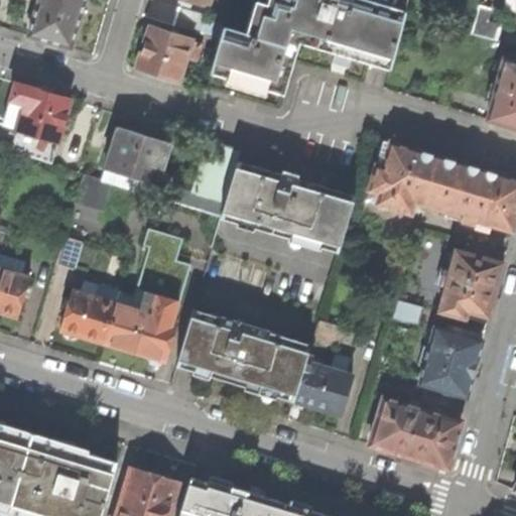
[(40,0),(30,33),(73,46),(79,23),(86,2),(79,0),(40,0)]
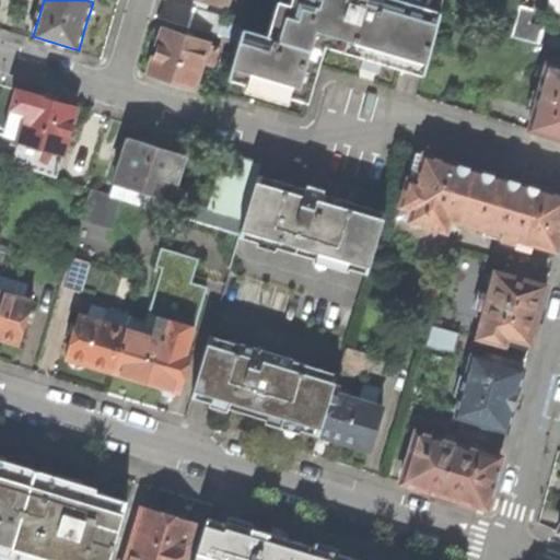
[(231,76),(307,100),(325,42),(376,57),(422,71),(441,9),(410,0),(308,0),(306,9),(291,4),(289,11),(276,8),(267,36),(245,30),(231,76)]
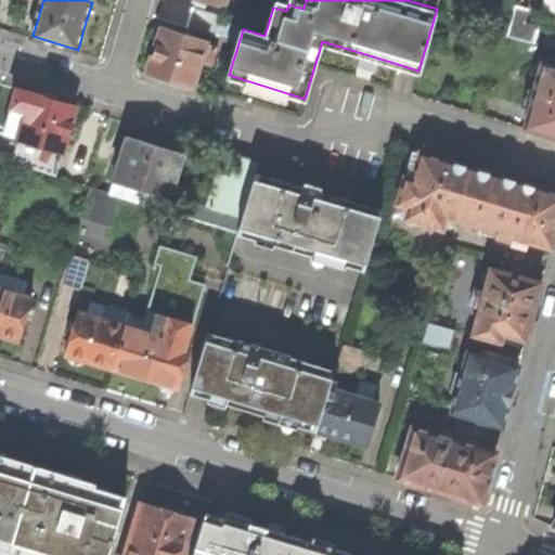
[(534,41),(539,24),(527,21),(530,8),(515,3),(507,34),(534,41)]
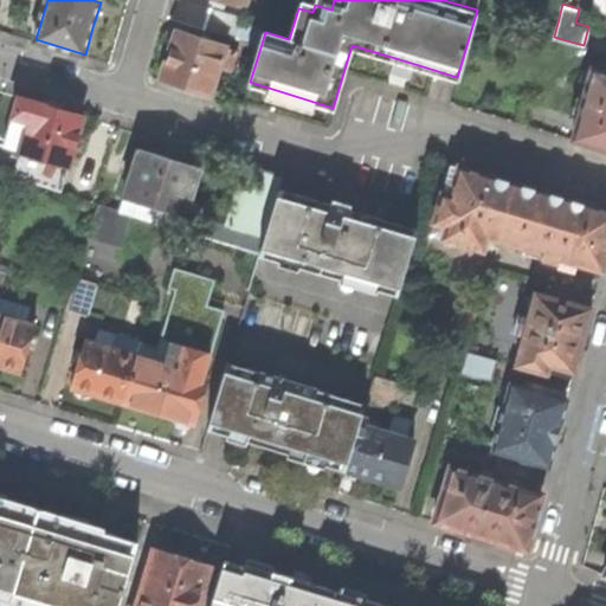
[(236,38),(243,17),(210,6),(204,27),(236,38)]
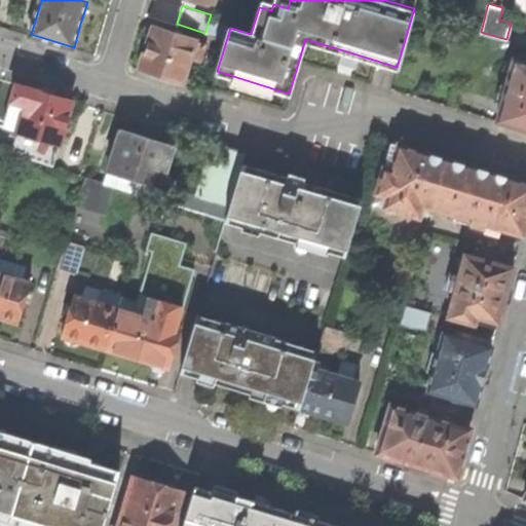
[(190,58),(195,40),(153,27),(147,46),(141,66),(183,79),(190,58)]
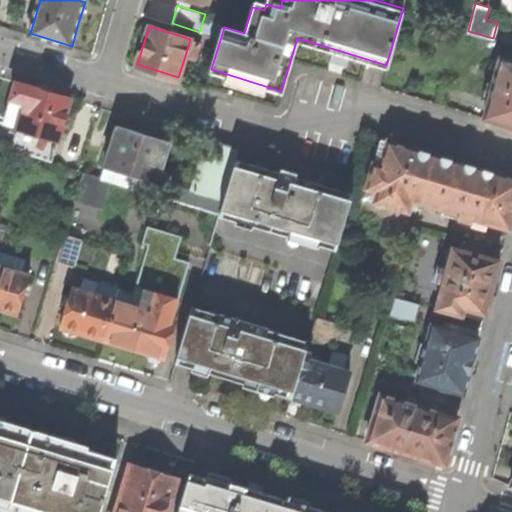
[(219,38),(202,33),(199,42),(216,47),(219,38)]
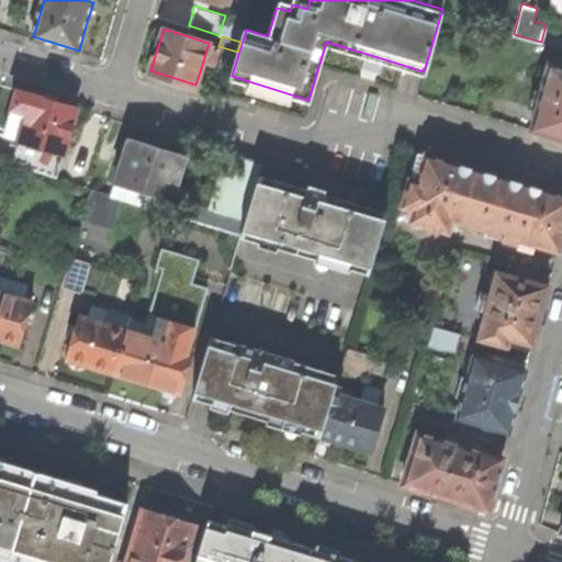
[(218,46),(209,43),(203,62),(213,65),(218,46)]
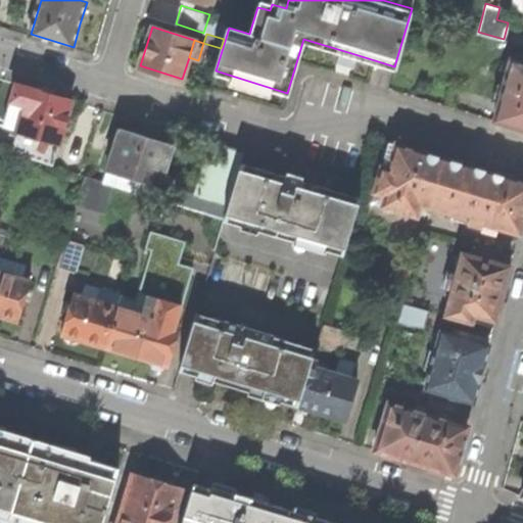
[(522,60),(512,57),(494,119),(522,127),(522,60)]
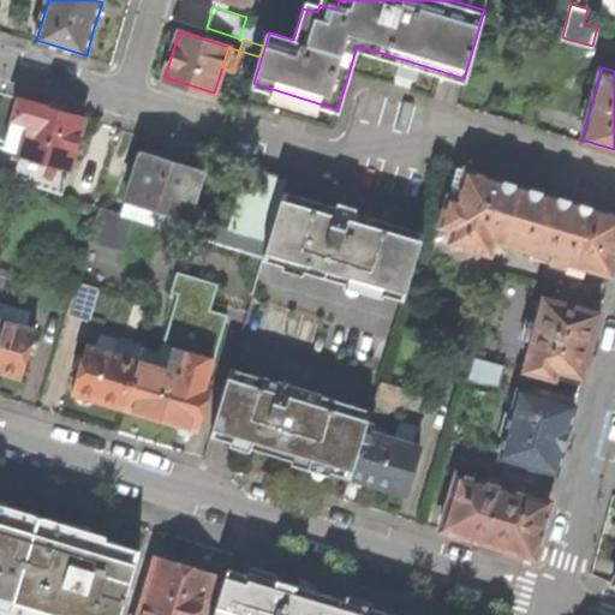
[(15,171),(65,185),(84,118),(61,111),(18,97),(12,118),(29,123),(19,154),(15,171)]
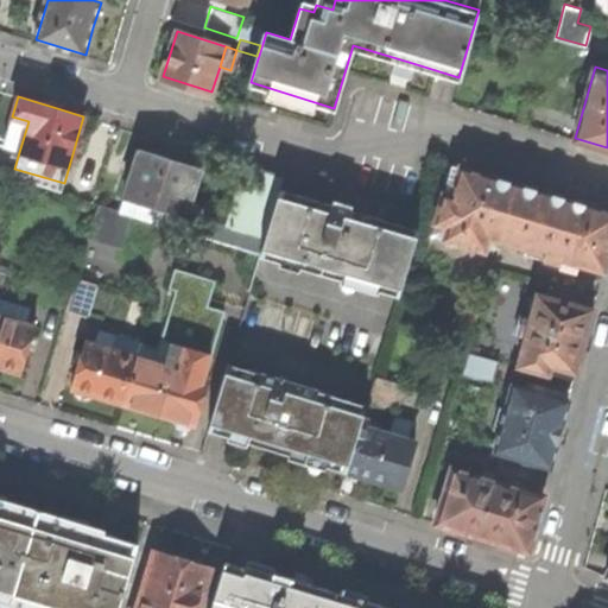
[(2,146),(19,152),(29,121),(12,116),(2,146)]
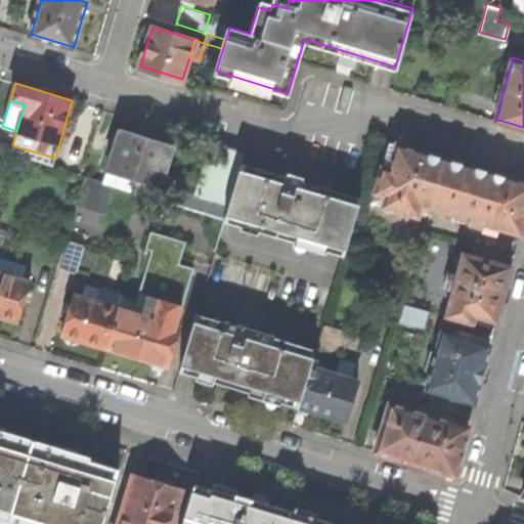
[(121,129),(108,171),(141,181),(160,187),(173,144),(140,134),(121,129)]
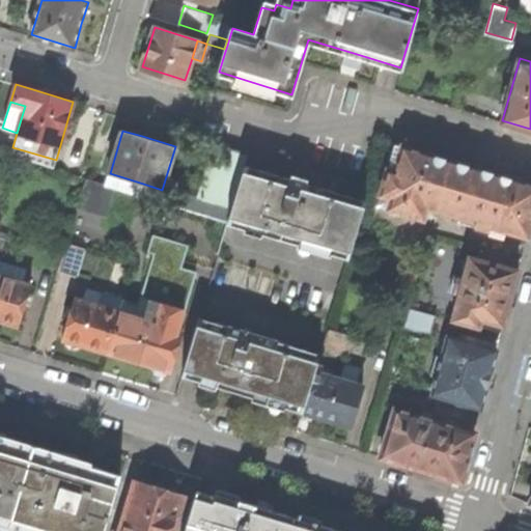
[(393,144),(388,167),(395,169),(401,146),(393,144)]
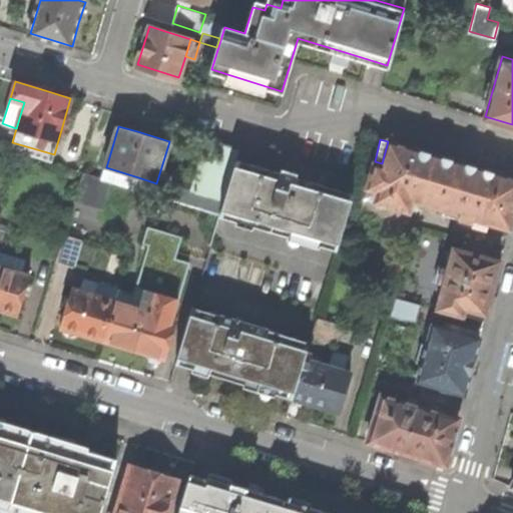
[(422,202),(435,156),(388,141),(382,163),(375,161),(364,199),(407,210),(410,200),(422,203),(422,202)]
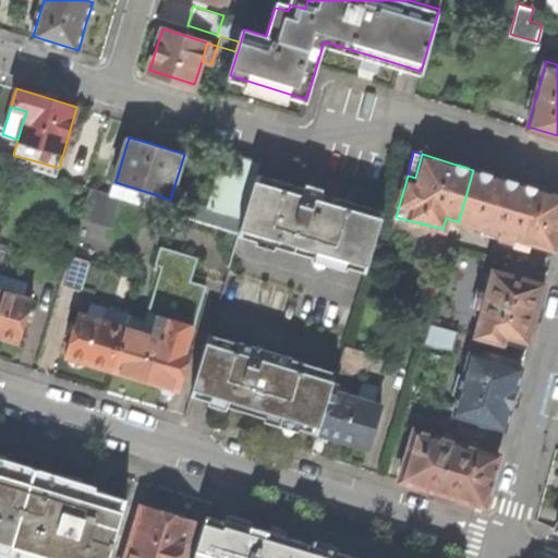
[(205,221),(239,232),(255,176),(221,166),(205,221)]
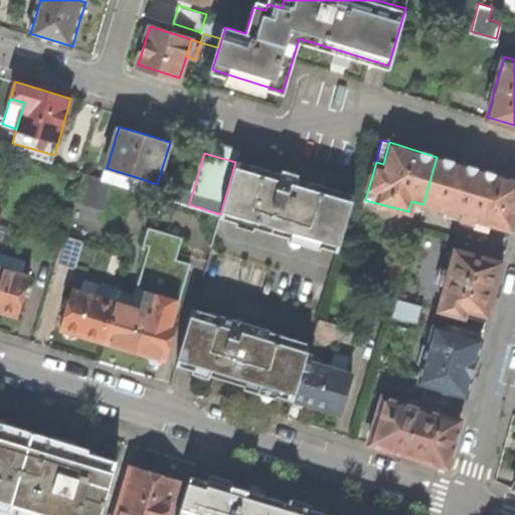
[(514,179),(437,157),(423,203),(440,208),(438,213),(489,228),(491,223),(510,229),(514,212),(514,179)]
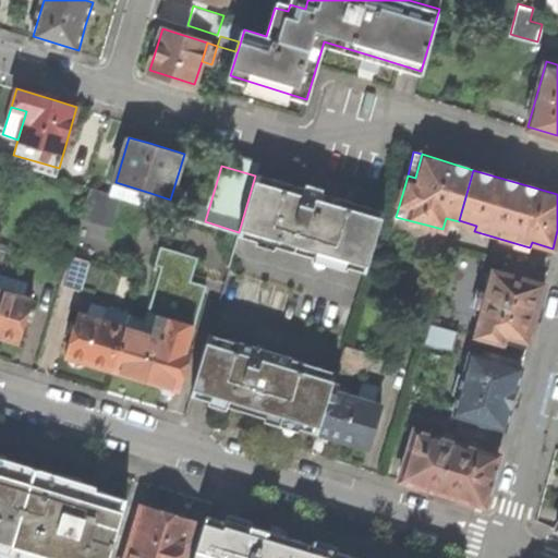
[(303,186),(256,173),(255,176),(239,232),(302,253),(366,271),(384,209),(332,195),(322,192),(323,187),(304,182),(303,186)]
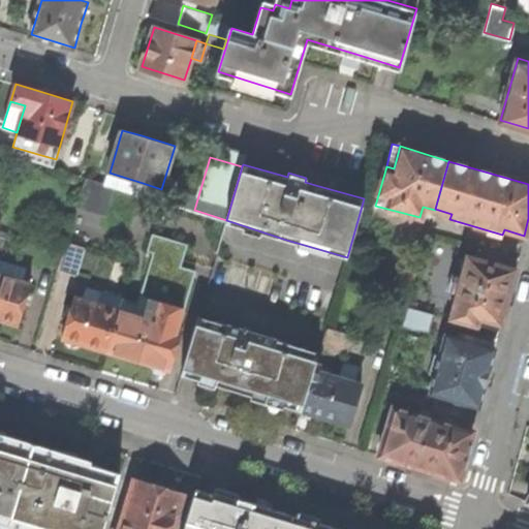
[(139,193),(143,183),(110,173),(105,183),(114,185),(139,193)]
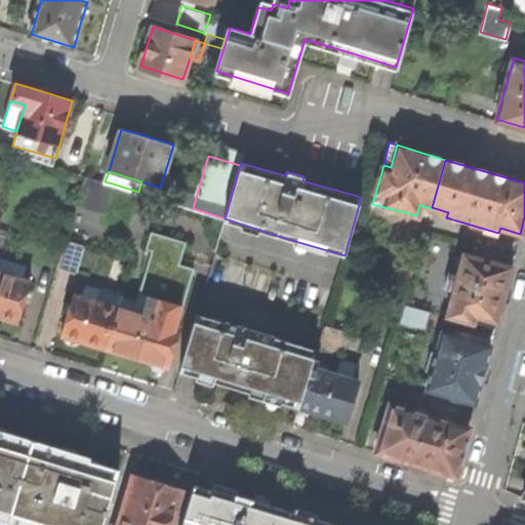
[(76,204),(104,213),(113,184),(105,182),(85,175),(76,204)]
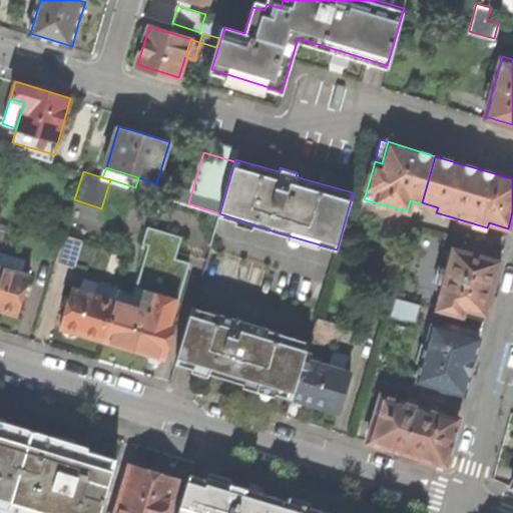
[(134,295),(119,290),(103,342),(135,351),(146,355),(147,358),(148,361),(153,363),(157,364),(160,362),(162,359),(164,360),(176,320),(171,318),(176,300),(177,300),(189,263),(174,258),(181,236),(147,226),(142,242),(148,244),(134,295)]
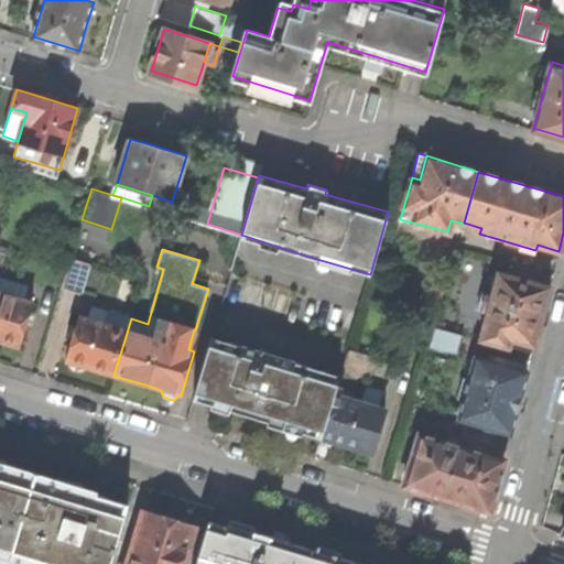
[(90,263),(71,258),(62,284),(83,291),(90,263)]
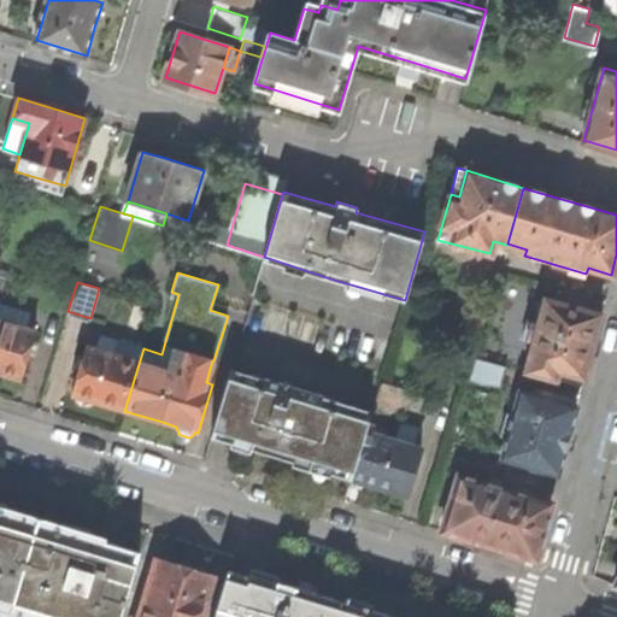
[(591,294),(562,287),(558,301),(544,298),(524,369),(556,377),(558,370),(583,377),(593,342),(601,313),(587,310),(591,294)]
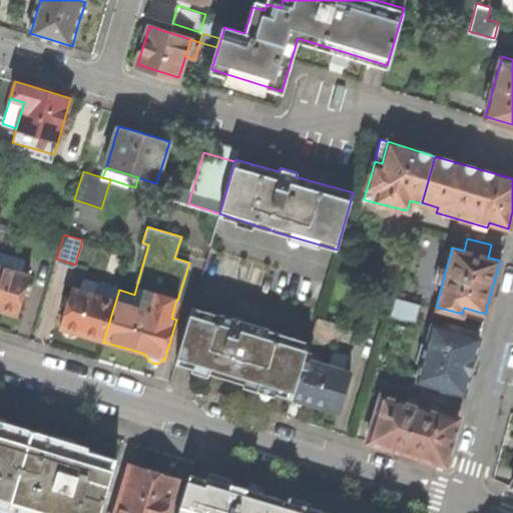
[(0,309),(4,311),(17,315),(30,275),(8,268),(11,257),(0,253),(0,309)]
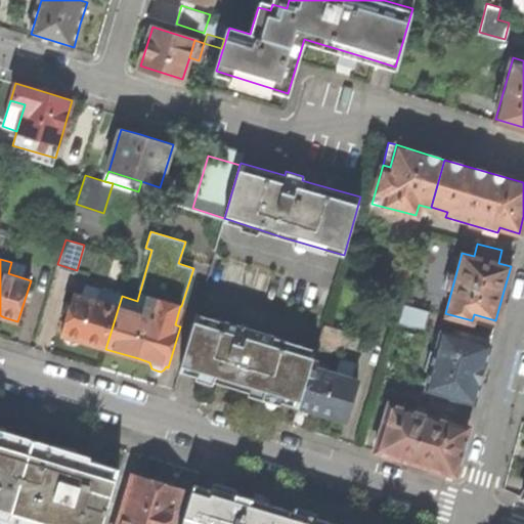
[(96,301),(75,294),(62,335),(64,336),(64,338),(66,341),(70,344),(74,346),(78,345),(83,341),(89,343),(105,349),(122,296),(99,290),(96,301)]
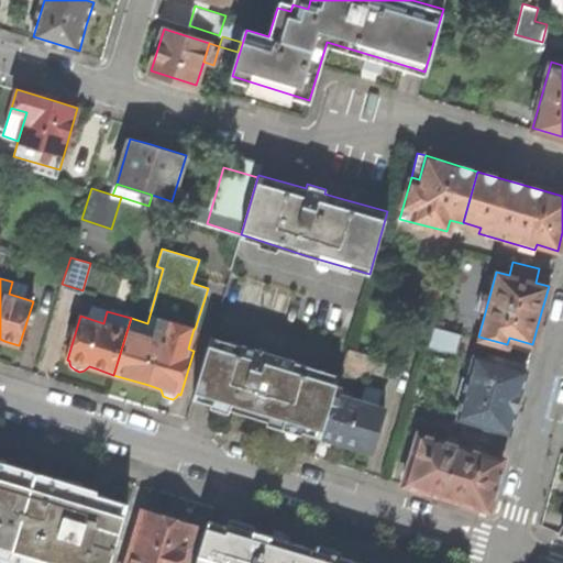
[(437,318),(434,324),(443,328),(445,320),(437,318)]
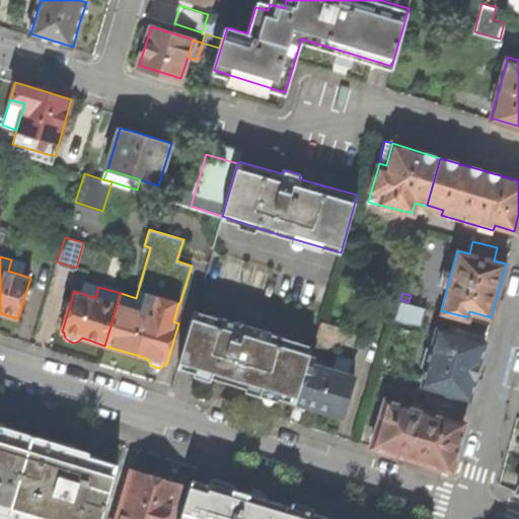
[(421,324),(426,307),(409,302),(400,299),(395,317),(421,324)]
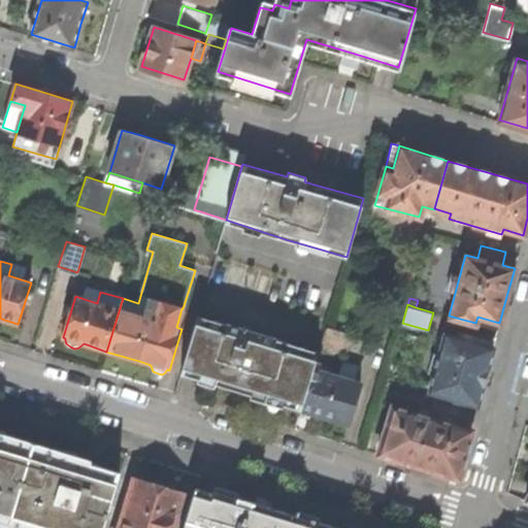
[(316,359),(318,350),(198,315),(180,372),(241,391),(300,408),(301,407),(315,362),(316,359)]
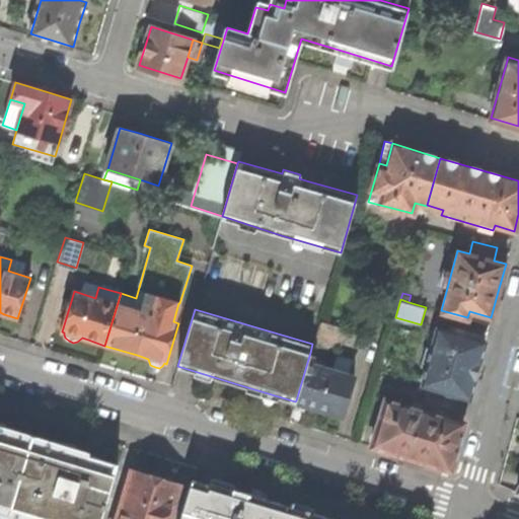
[(319,321),(312,344),(310,353),(325,358),(328,346),(338,349),(344,328),(319,321)]
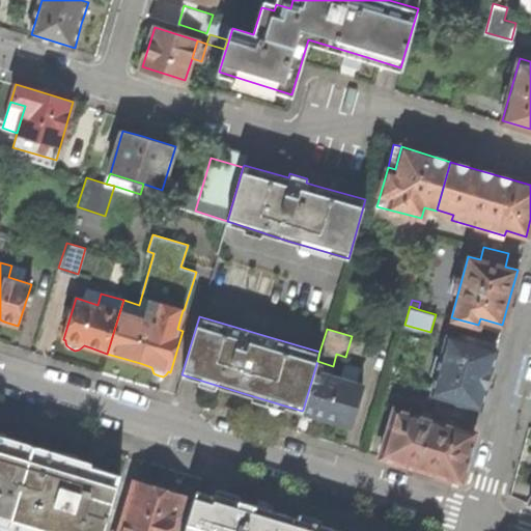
[(496,348),(447,335),(441,357),(436,356),(431,370),(437,371),(434,383),(429,382),(427,391),(481,407),(488,375),(496,348)]
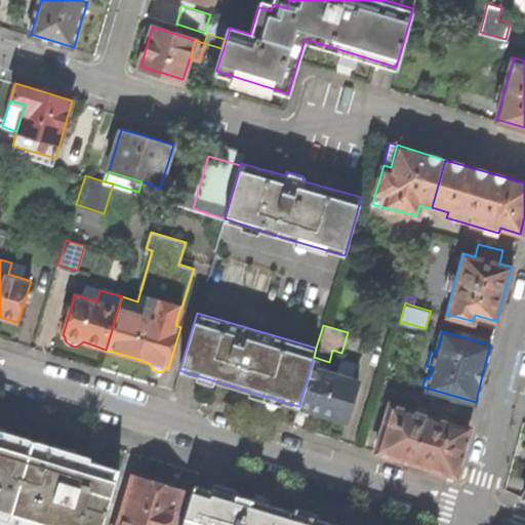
[(329,414),(346,419),(358,381),(317,368),(318,362),(313,360),(299,405),(329,414)]
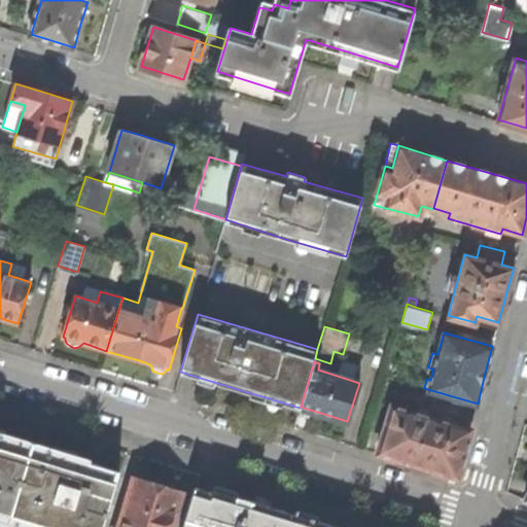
[(464,450),(469,430),(428,418),(428,417),(416,413),(415,414),(392,407),(378,451),(458,476),(464,450)]
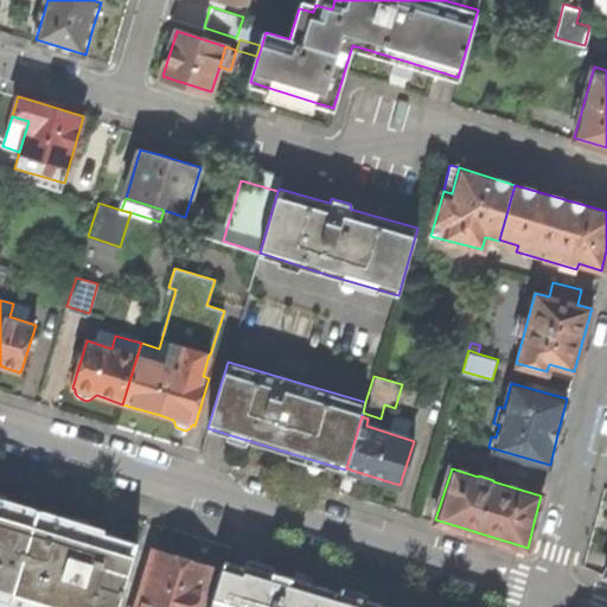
[(0,606),(119,606),(139,543),(114,535),(100,531),(101,525),(89,522),(90,518),(74,513),(72,516),(7,497),(8,493),(0,490),(0,606)]
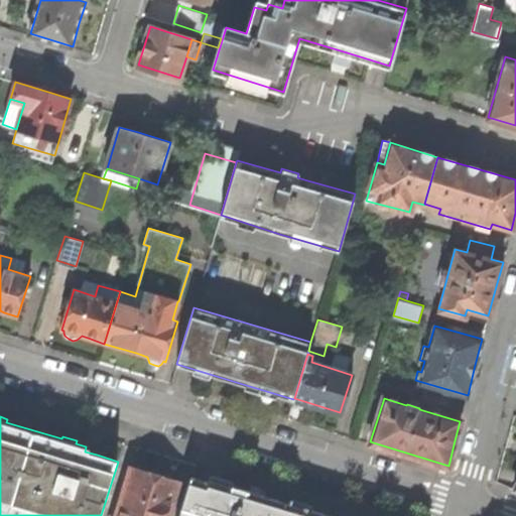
[(158,474),(133,466),(117,515),(172,515),(182,481),(158,474)]
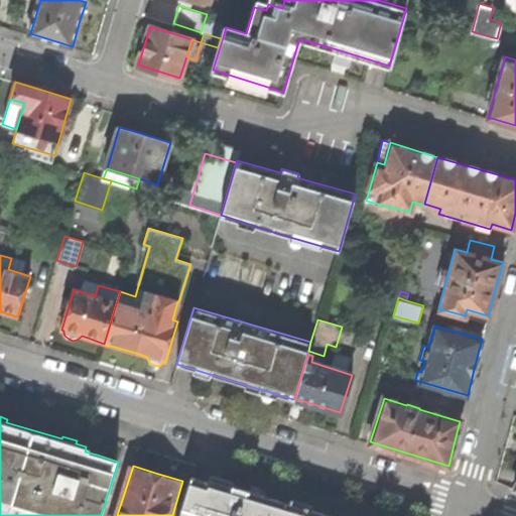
[(232,489),(191,477),(179,515),(335,515),(310,509),(309,511),(291,506),(292,504),(261,494),(233,486),(232,489)]
